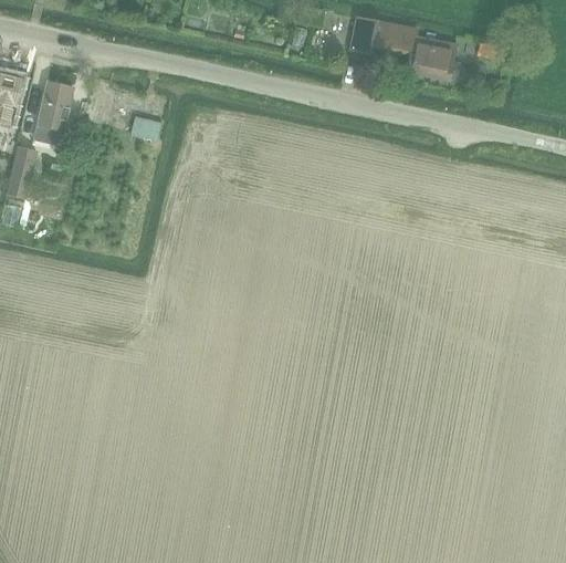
[(376,55),(379,43),(411,50),(407,72),(454,81),(462,76),(463,69),(459,62),(453,62),(457,42),(416,34),(417,28),(355,14),(348,50),(376,55)]
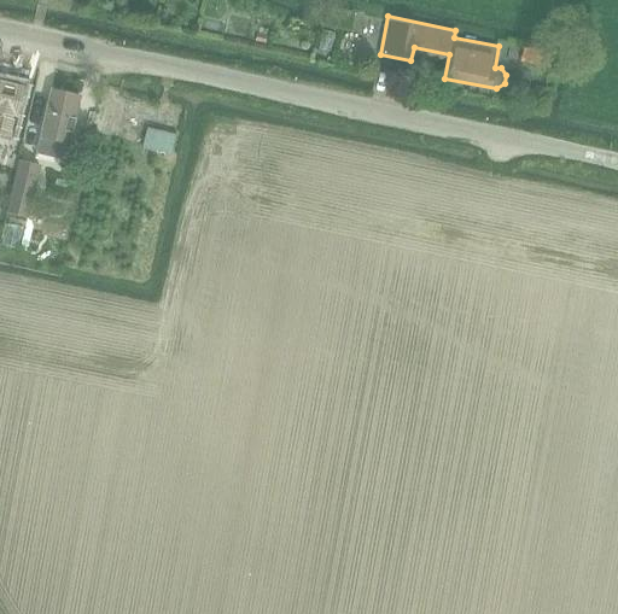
[(0,79),(0,132),(11,135),(23,85),(0,79)]
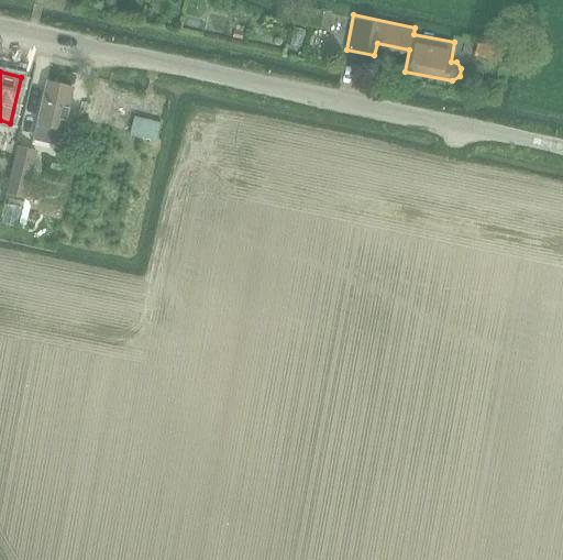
[(47,81),(37,125),(64,132),(75,88),(47,81)]
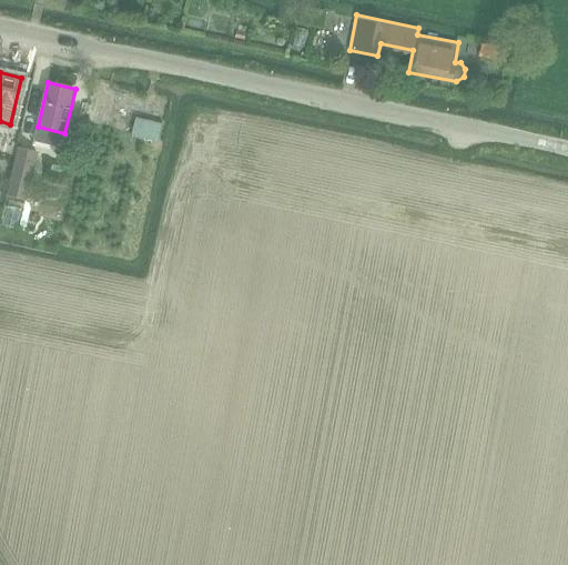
[(137,117),(132,134),(158,140),(162,122),(137,117)]
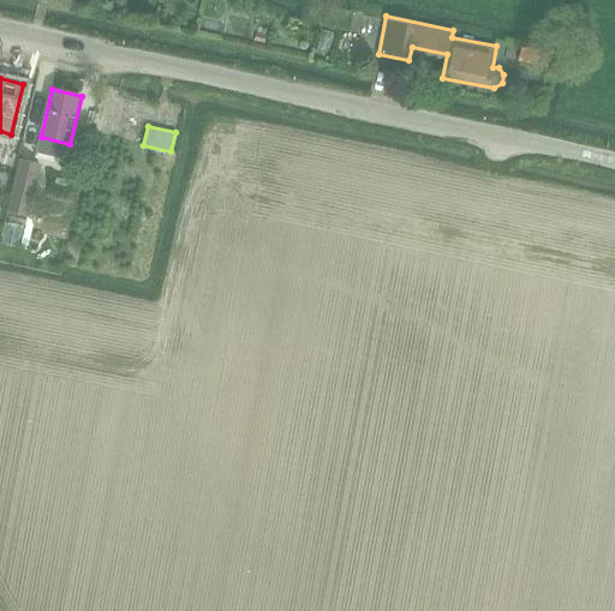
[(19,162),(10,202),(9,211),(29,215),(41,163),(21,159),(19,162)]
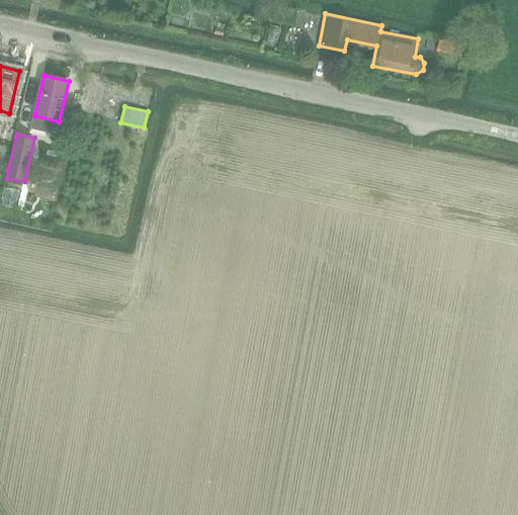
All buildings are outlined.
